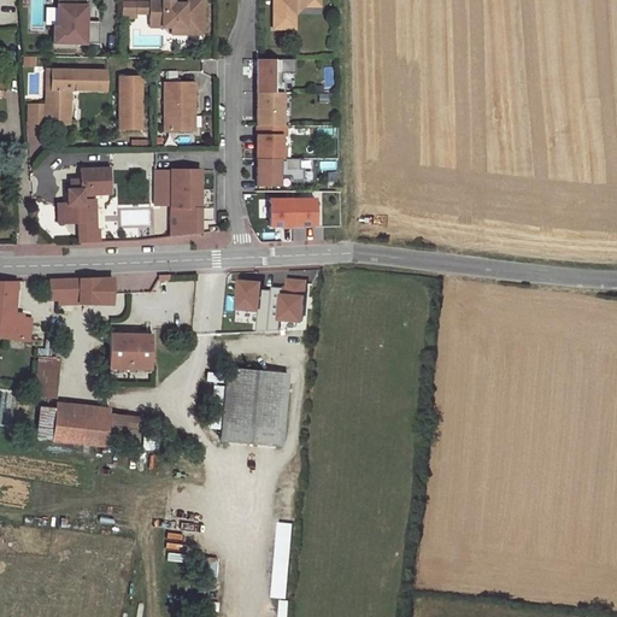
[(86,0),(57,0),(57,28),(53,28),(53,43),(99,45),(99,22),(86,22),(86,0)]
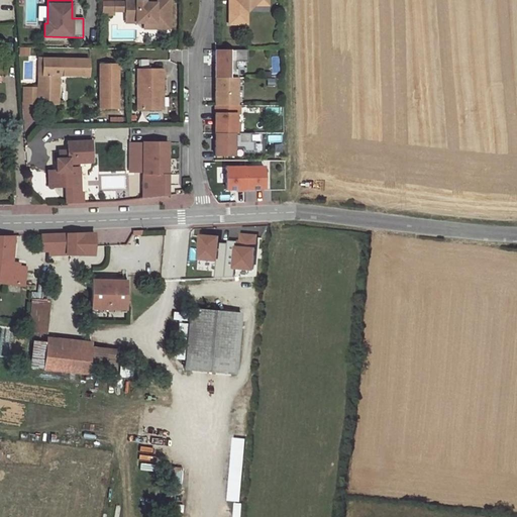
[(154,29),(169,29),(169,0),(135,0),(135,1),(125,1),(125,3),(114,3),(114,11),(125,11),(125,19),(135,19),(135,23),(143,23),(146,20),(154,20),(154,29)]
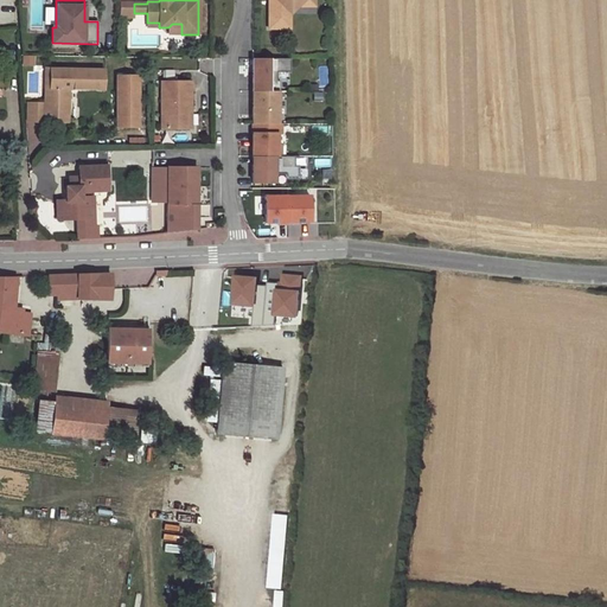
[(267,0),(268,29),(289,29),(289,13),(296,6),(301,0),(267,0)]
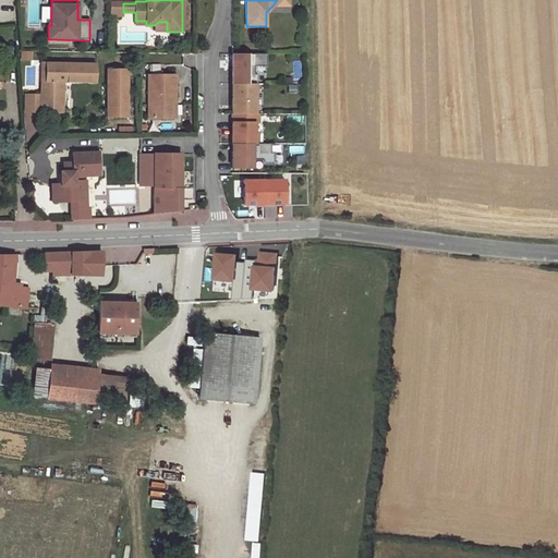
[(123,12),(123,3),(110,2),(110,16),(123,16),(123,12)]
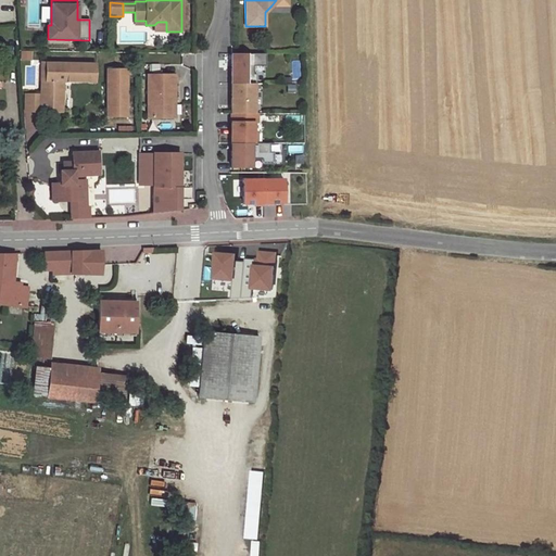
[(158,22),(154,25),(154,30),(166,32),(166,22),(158,22)]
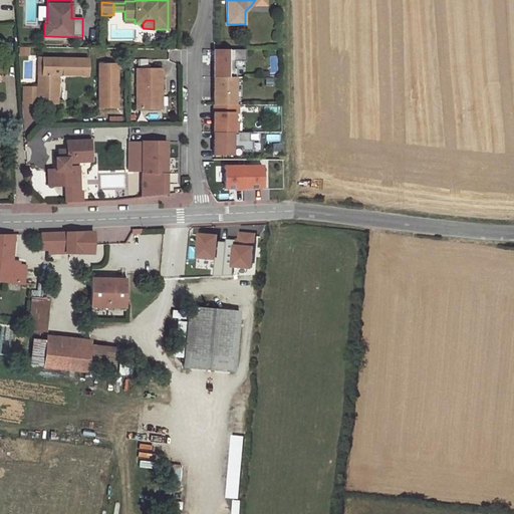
[(213,49),(213,76),(234,76),(236,76),(236,67),(233,67),(233,60),(245,60),(245,48),(236,48),(213,49)]
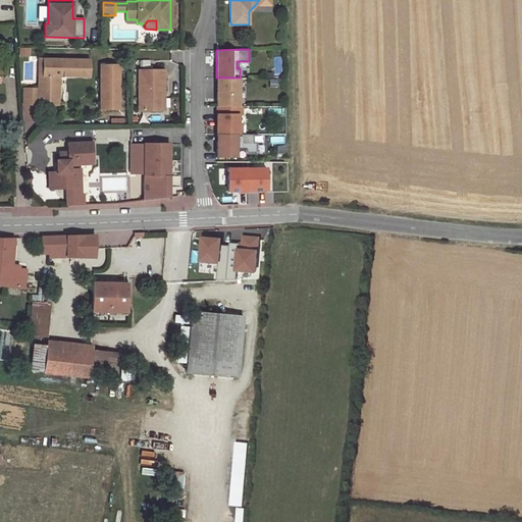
[(90,59),(43,59),(43,75),(39,75),(39,89),(39,104),(58,104),(58,76),(89,76),(90,59)]
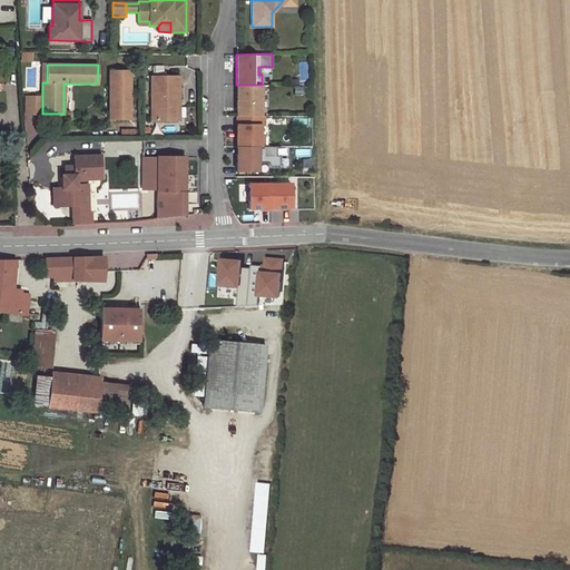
[(116,119),(135,119),(135,71),(115,72),(116,119)]
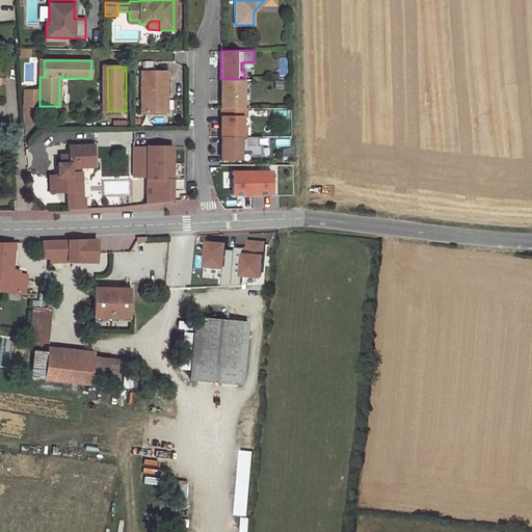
[(147,113),(168,112),(167,97),(171,97),(171,72),(147,73),(147,113)]
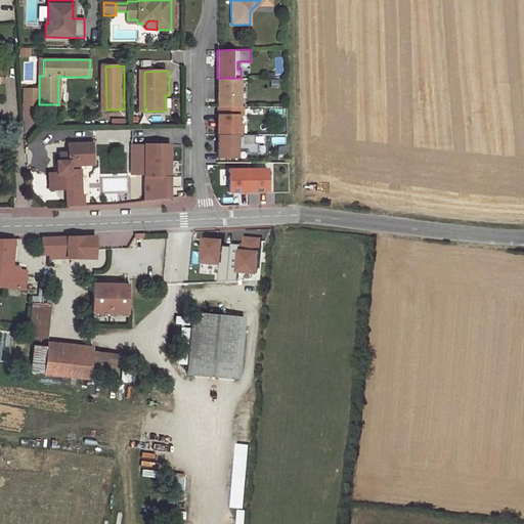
[(217,78),(217,106),(221,106),(239,105),(238,78),(217,78)]
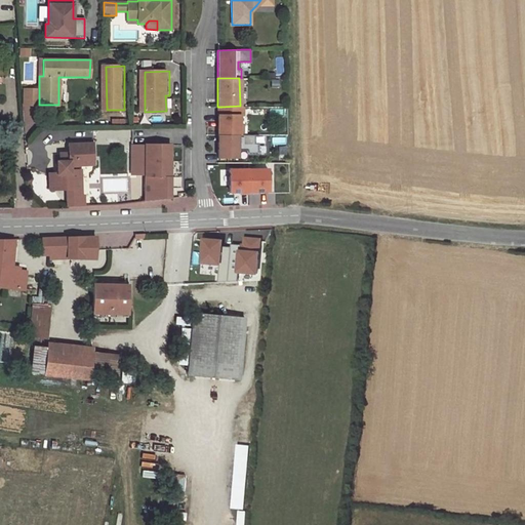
[(39,105),(39,89),(24,89),(24,105),(39,105)]
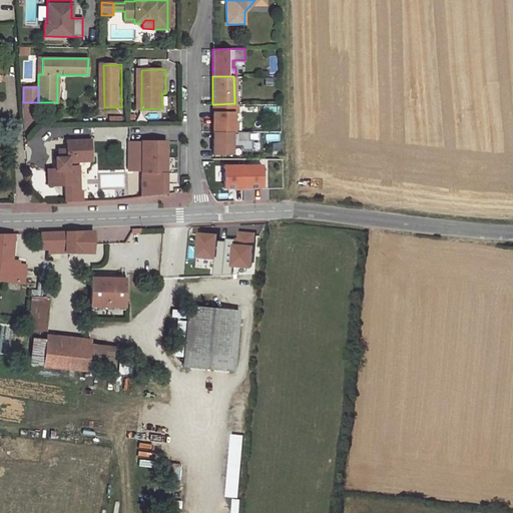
[(212,131),(233,131),(233,121),(233,112),(236,112),(236,103),(234,103),(216,104),(216,111),(212,112),(212,131)]
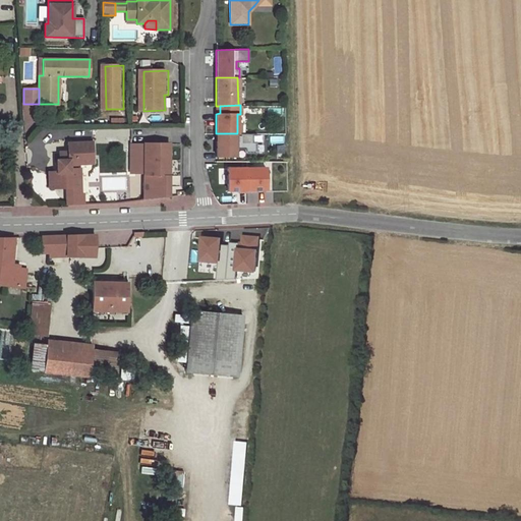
[(237,133),(216,133),(216,156),(237,156),(237,149),(244,149),(244,153),(254,153),(254,141),(250,141),(250,133),(240,133),(237,133)]
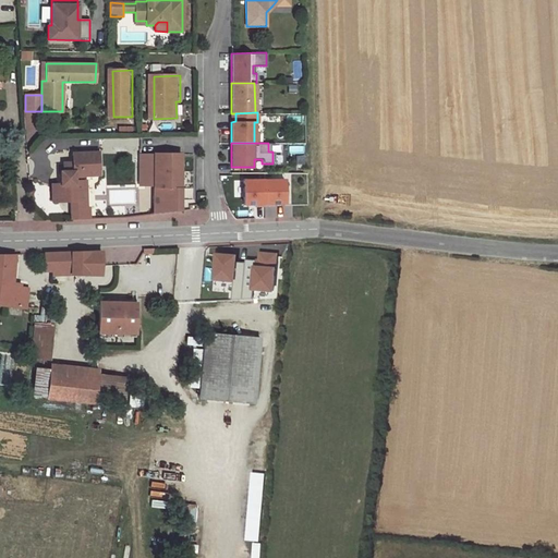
[(70,202),(75,202),(75,194),(85,193),(84,181),(83,181),(83,177),(98,176),(97,154),(72,155),(72,165),(62,165),(63,173),(60,173),(60,185),(51,186),(52,203),(70,202)]
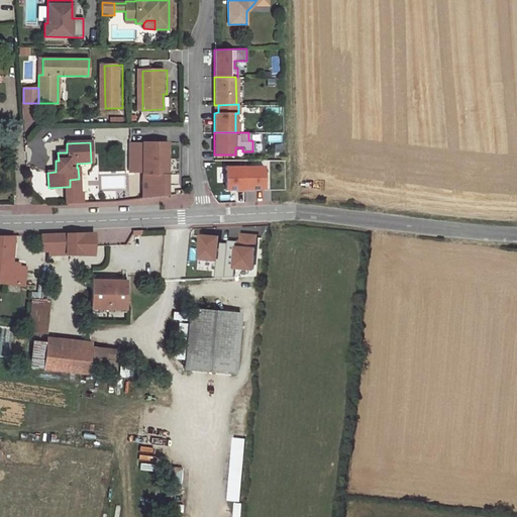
[(143,174),(143,199),(168,196),(168,144),(129,145),(129,174),(143,174)]
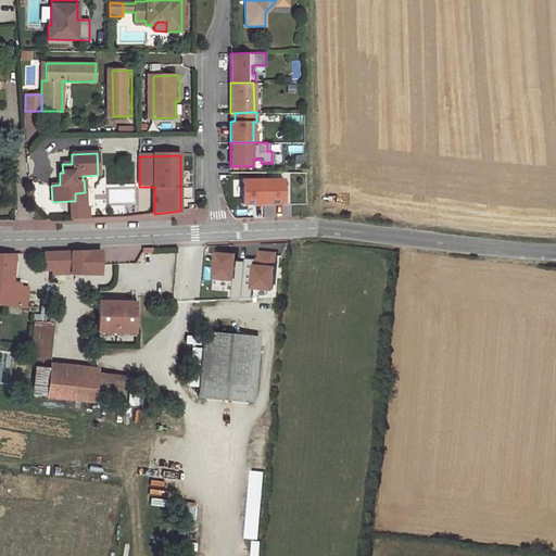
[(262,178),(242,178),(242,201),(253,201),(253,203),(262,203),(262,178)]
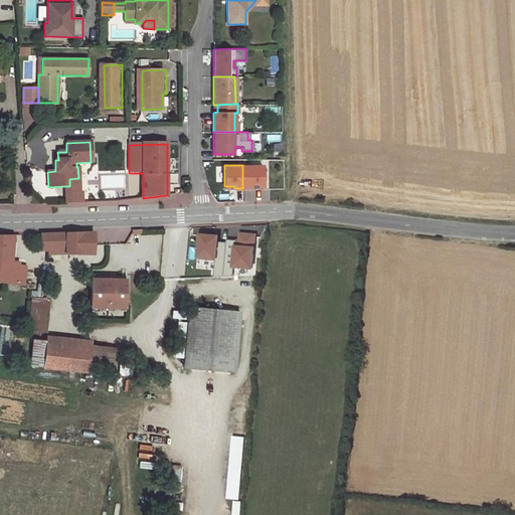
[(262,165),(242,165),(242,188),(251,188),(250,186),(262,186),(262,165)]
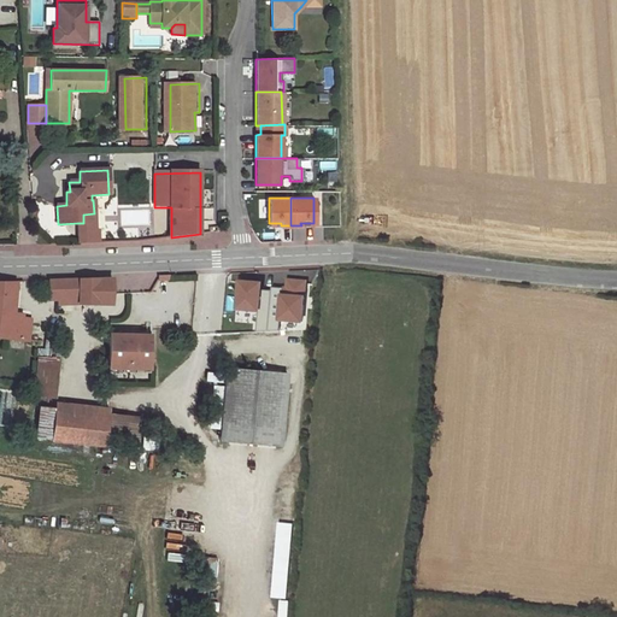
[(94,231),(94,213),(83,215),(83,223),(77,223),(78,233),(94,231)]
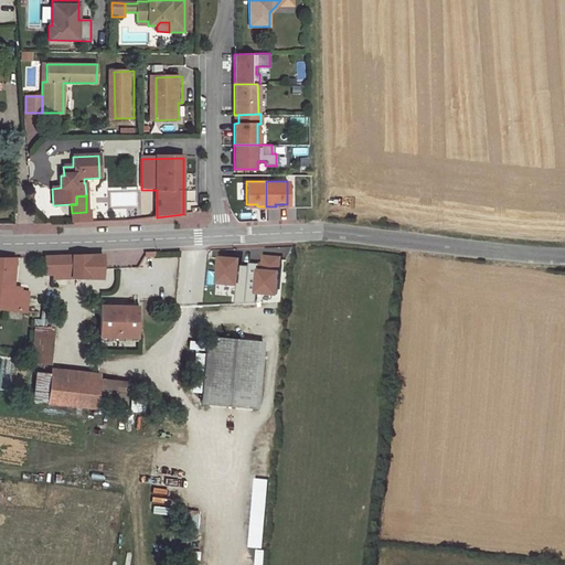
[(72,213),(72,223),(89,223),(89,212),(86,212),(72,213)]
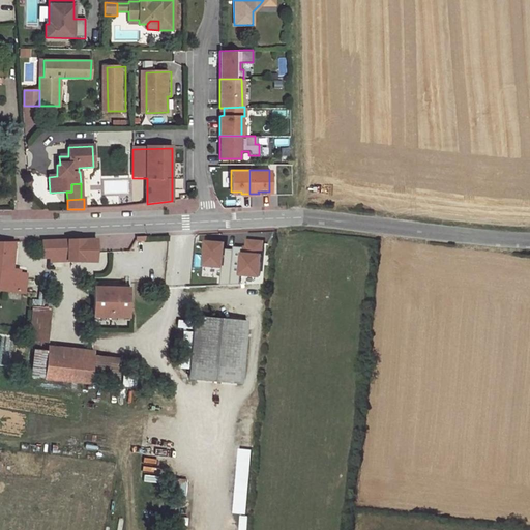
[(98,242),(98,240),(66,239),(42,241),(42,257),(67,257),(67,261),(97,261),(97,260),(101,260),(102,242),(98,242)]
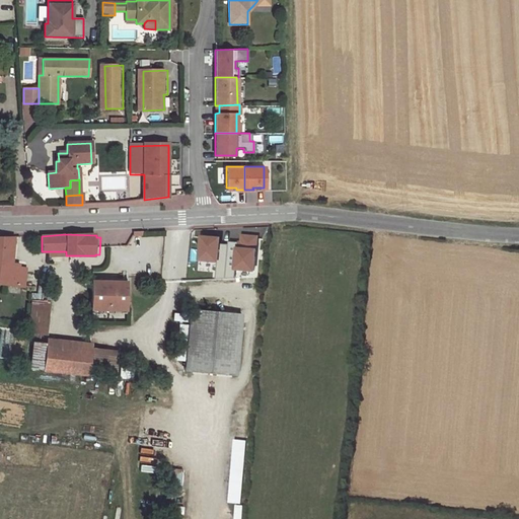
[(9,267),(12,238),(0,237),(0,283),(24,286),(25,269),(9,267)]
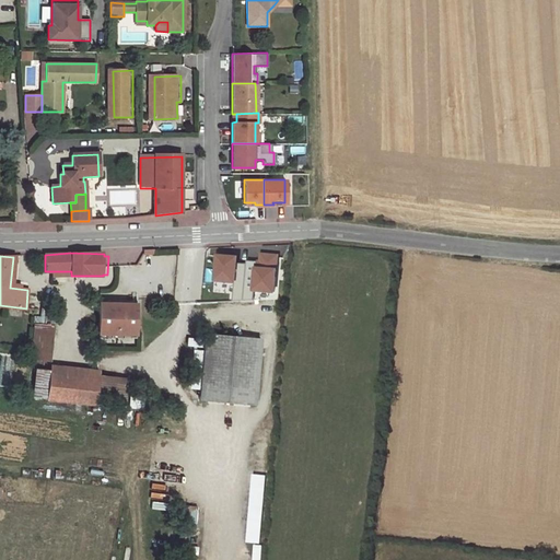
[(109,304),(100,304),(98,337),(104,337),(104,329),(131,329),(131,338),(136,338),(137,292),(132,292),(132,301),(128,301),(128,304),(109,304)]
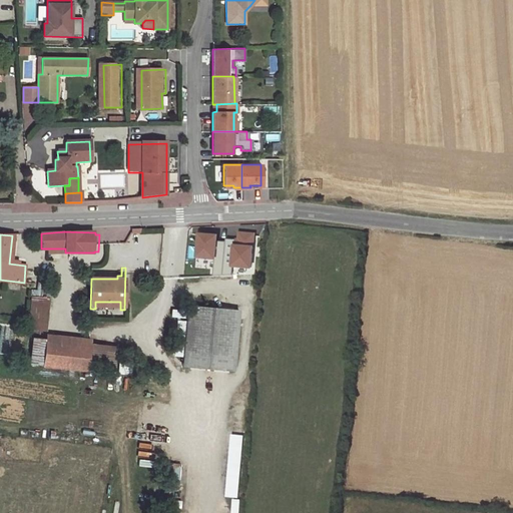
[(38,291),(37,298),(46,299),(48,283),(39,282),(38,291)]
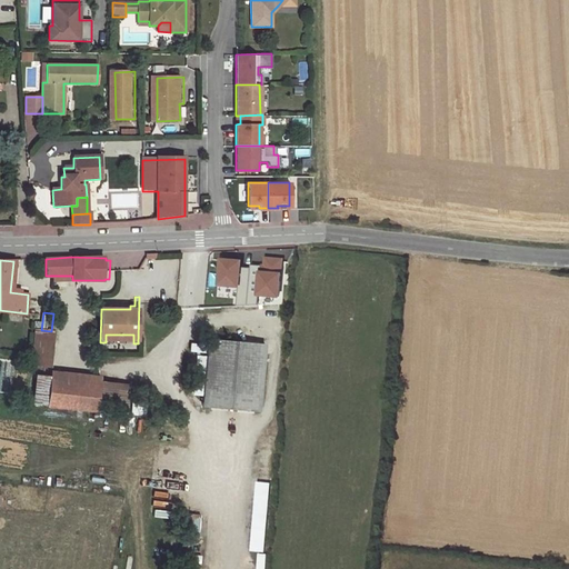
[(37,359),(37,367),(45,367),(51,368),(55,331),(51,331),(41,330),(36,329),(31,358),(37,359)]
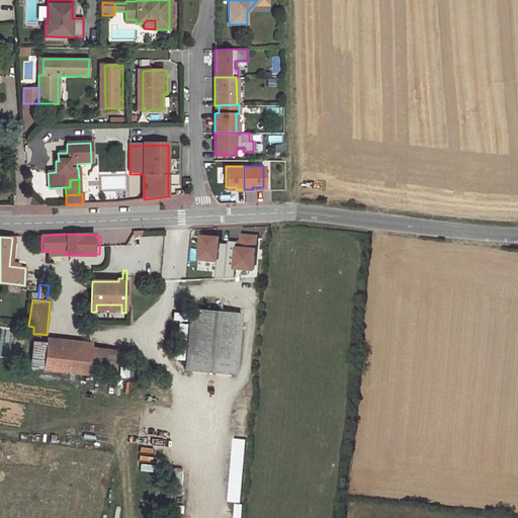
[(96,305),(96,312),(121,313),(121,305),(96,305)]
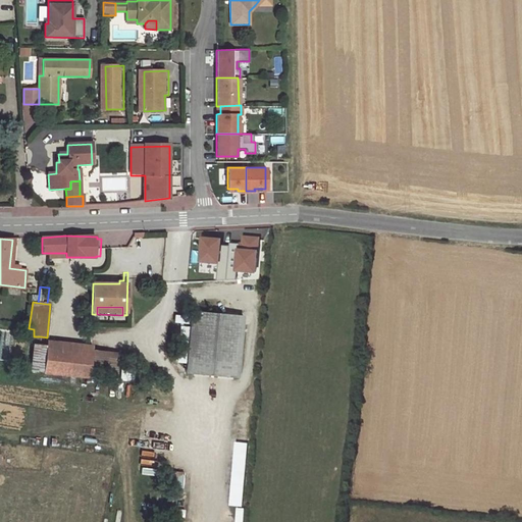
[(243,316),(192,312),(187,372),(238,377),(243,316)]
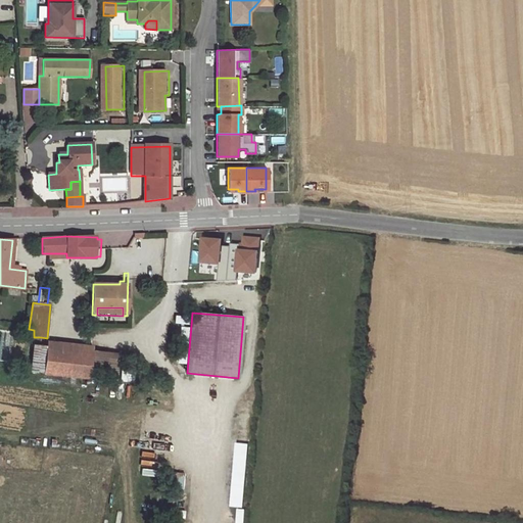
[(32,350),(34,351),(39,351),(41,337),(34,337),(32,350)]
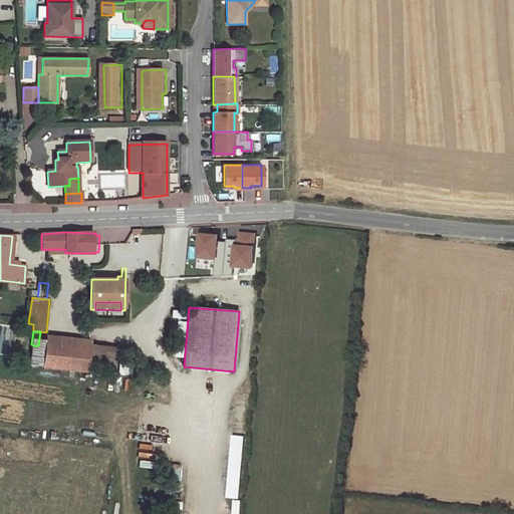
[(44,346),(42,367),(88,371),(90,348),(45,343),(44,346)]
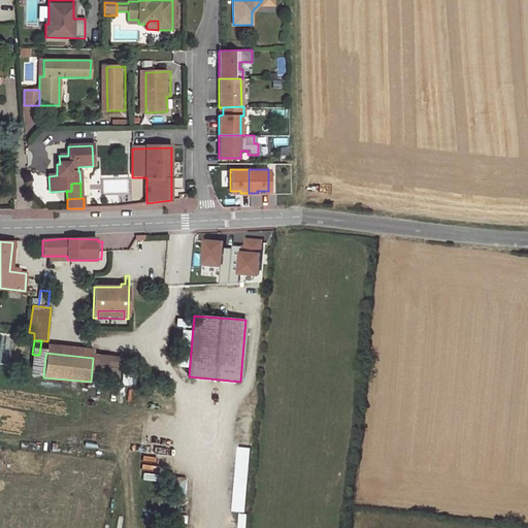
[(34,355),(31,376),(43,377),(45,356),(39,355),(34,355)]
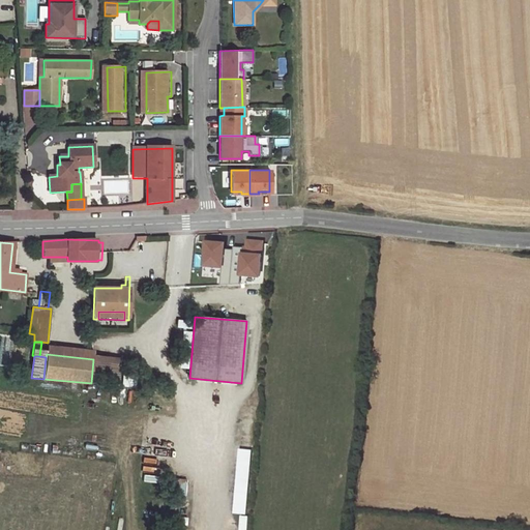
[(91,383),(116,385),(118,362),(93,359),(91,383)]
